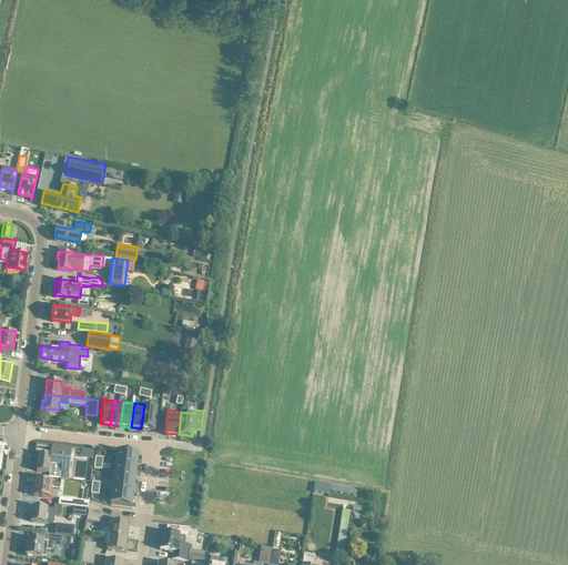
[(37,468),(37,470),(48,471),(48,474),(61,475),(66,476),(68,476),(69,471),(71,456),(72,446),(63,445),(52,443),(51,454),(39,452),(37,468)]
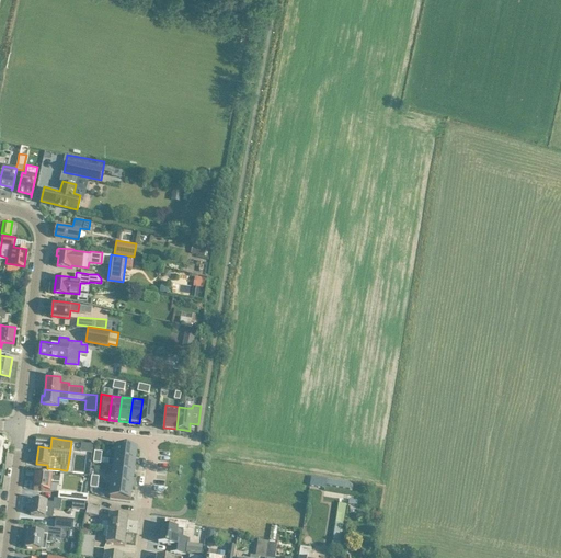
[(81,450),(92,451),(93,442),(81,441),(81,450)]
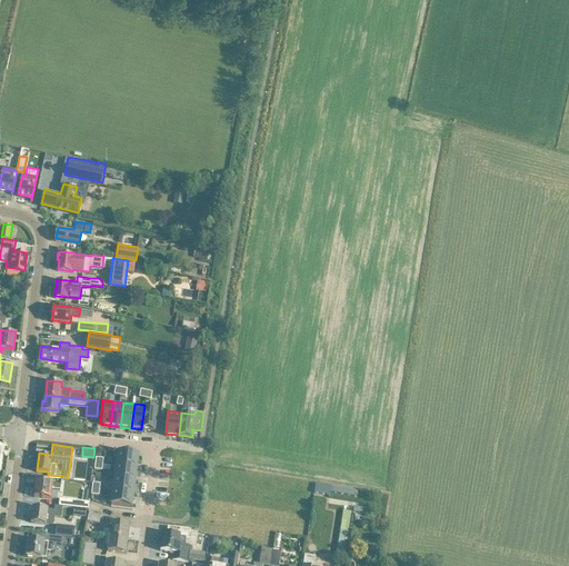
[(117,449),(116,463),(138,465),(139,452),(117,449)]
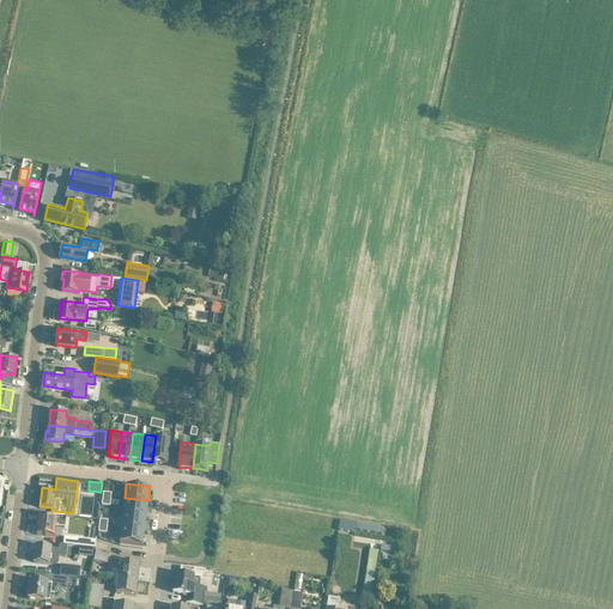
[(125,498),(122,512),(146,515),(149,500),(125,498)]
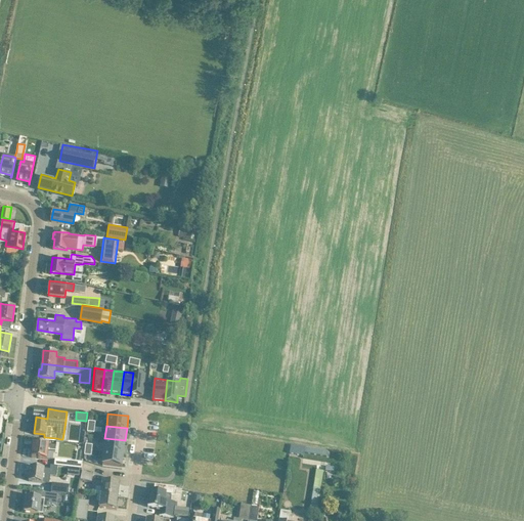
[(104,438),(103,450),(124,452),(125,440),(104,438)]
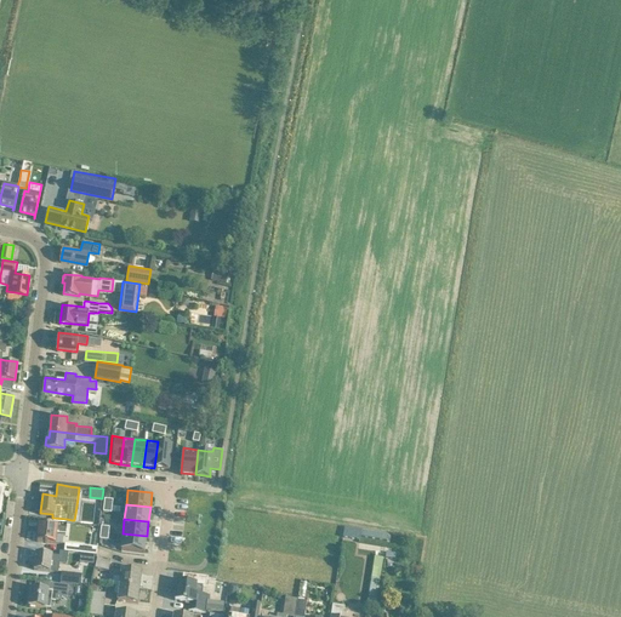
[(70,533),(70,525),(39,521),(38,531),(39,531),(39,538),(38,538),(36,540),(47,541),(56,542),(57,532),(70,533)]
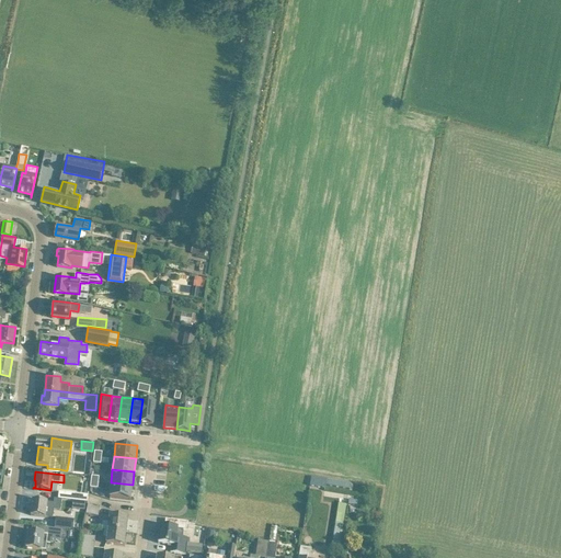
[(311,474),(309,482),(325,486),(327,479),(327,477),(311,474)]
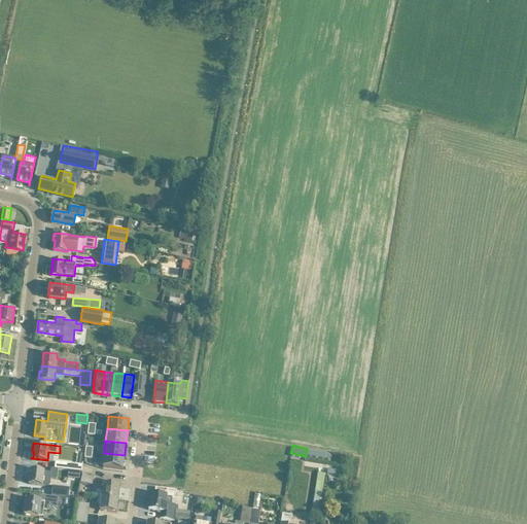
[(328,457),(329,452),(307,448),(307,450),(306,453),(328,457)]
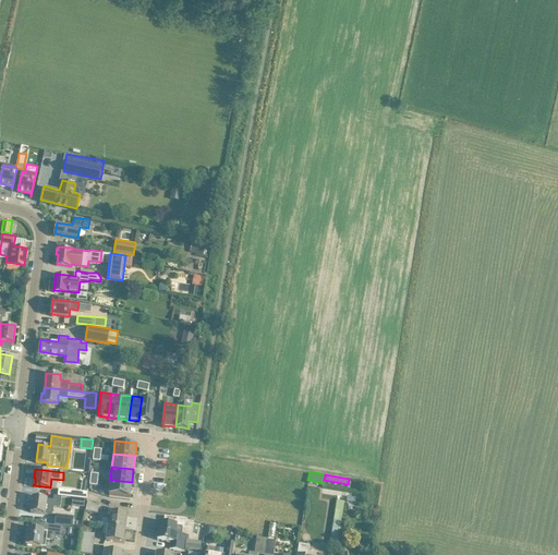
[(108,492),(108,493),(120,494),(130,495),(132,482),(110,480),(108,492)]
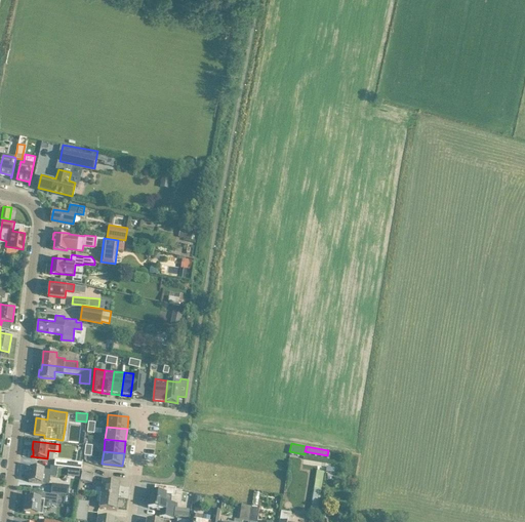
[(82,462),(81,460),(55,458),(54,465),(81,468),(82,462)]
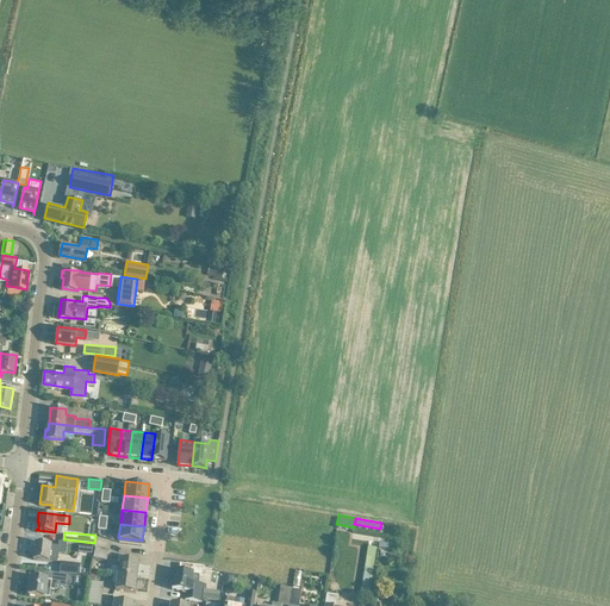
[(361,542),(354,589),(361,589),(360,592),(367,593),(368,593),(371,575),(372,575),(377,544),(377,539),(369,538),(368,543),(361,542)]
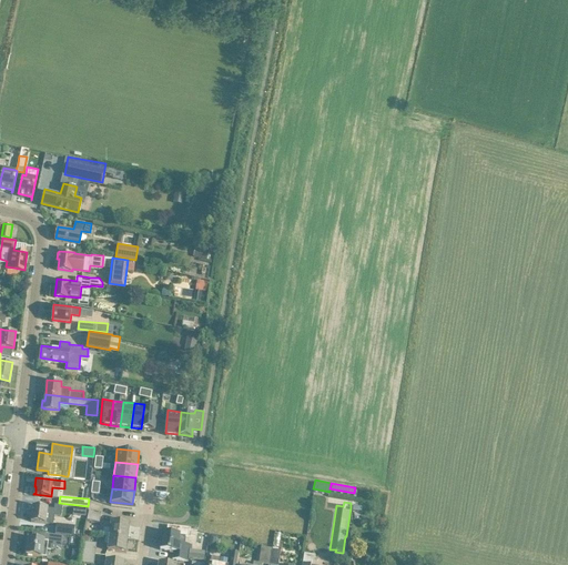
[(31,520),(46,521),(53,522),(54,513),(61,514),(62,503),(54,503),(53,507),(32,504),(31,520)]
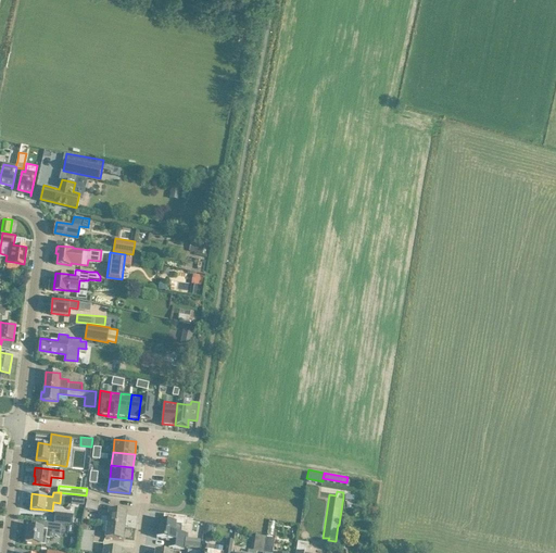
[(84,506),(97,510),(98,499),(86,497),(84,506)]
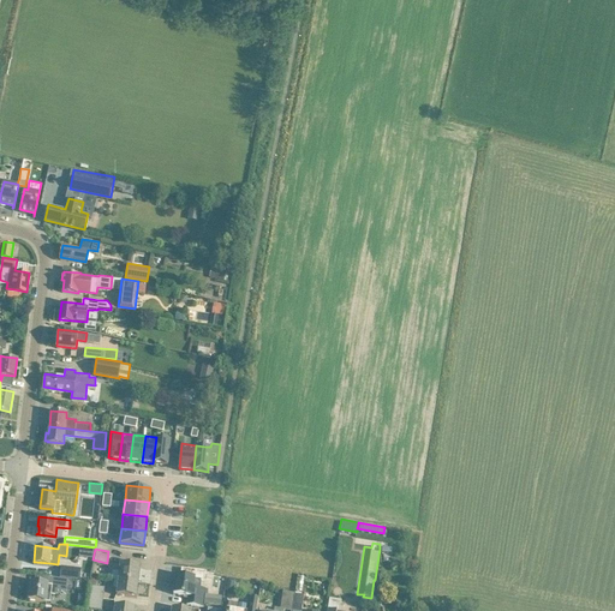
[(112,569),(112,576),(138,580),(139,565),(141,565),(141,564),(119,562),(119,569),(112,569)]
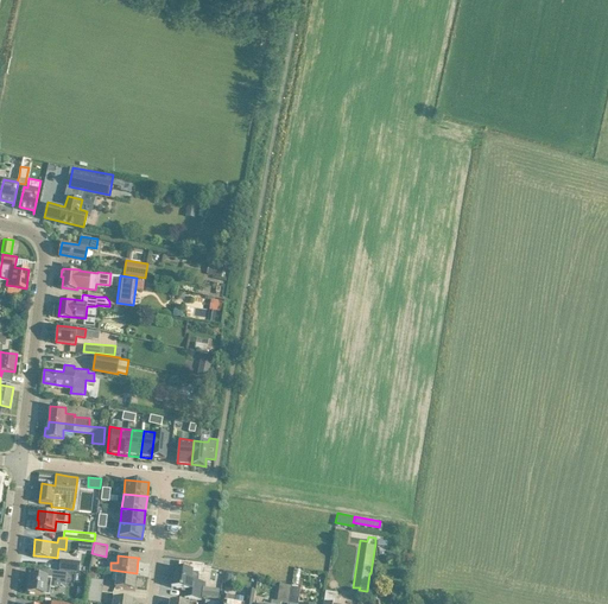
[(58,568),(68,570),(71,570),(78,571),(80,560),(59,558),(58,568)]
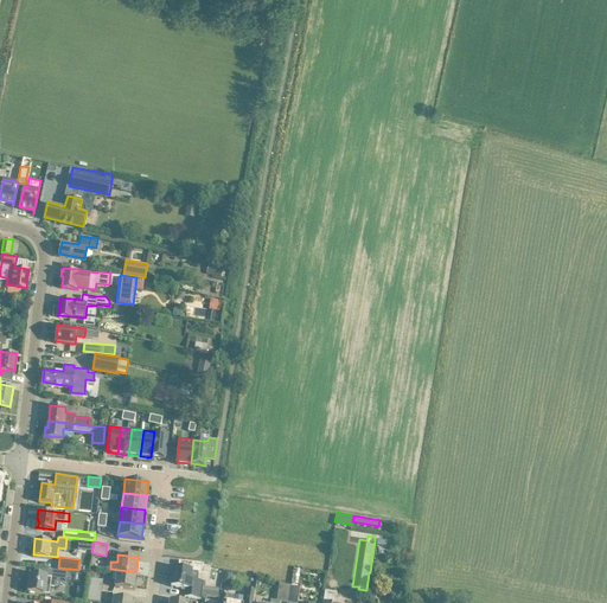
[(173,566),(171,584),(185,587),(184,595),(191,595),(200,596),(203,578),(198,578),(199,570),(202,570),(203,562),(181,559),(179,560),(178,566),(173,566)]
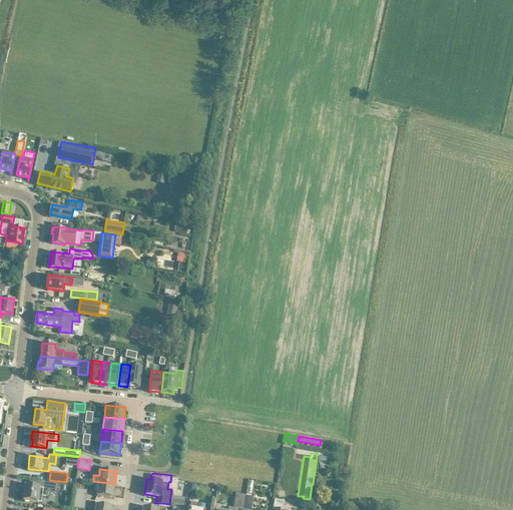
[(26,485),(24,499),(34,500),(37,501),(38,495),(39,493),(48,494),(48,490),(54,491),(55,491),(56,486),(60,487),(60,481),(57,481),(57,482),(49,481),(41,480),(40,486),(36,486),(26,485)]
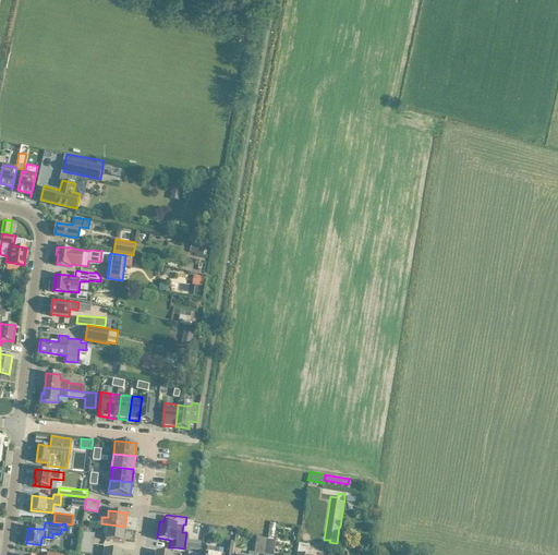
[(123,540),(125,527),(101,523),(101,525),(105,525),(104,532),(106,532),(105,538),(124,541),(124,540),(123,540)]
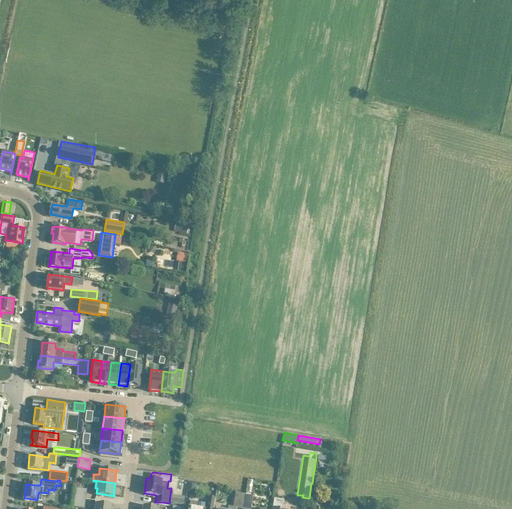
[(87,487),(76,486),(75,496),(85,497),(87,487)]
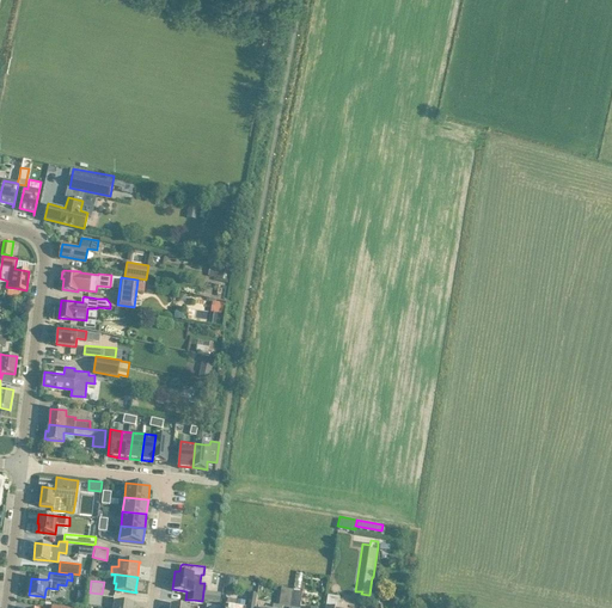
[(281,607),(282,605),(289,606),(293,588),(281,587),(279,603),(274,603),(271,607),(262,607),(281,607)]
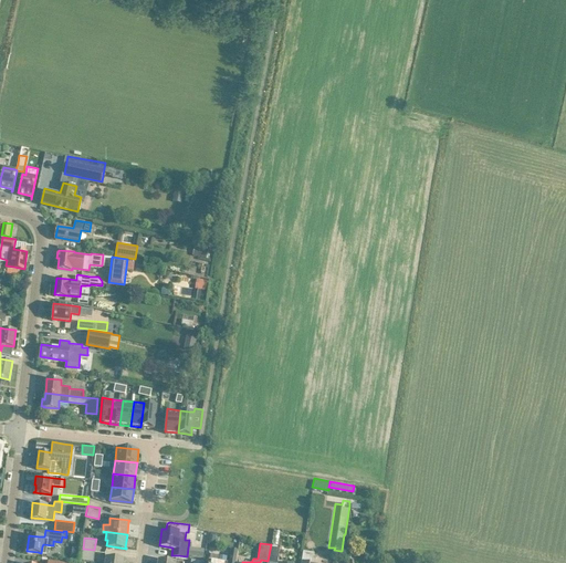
[(271,545),(269,561),(278,562),(280,546),(271,545)]
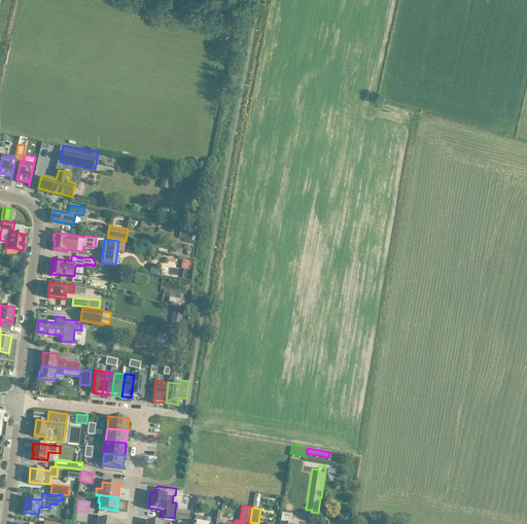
[(86,521),(88,512),(77,511),(76,519),(86,521)]
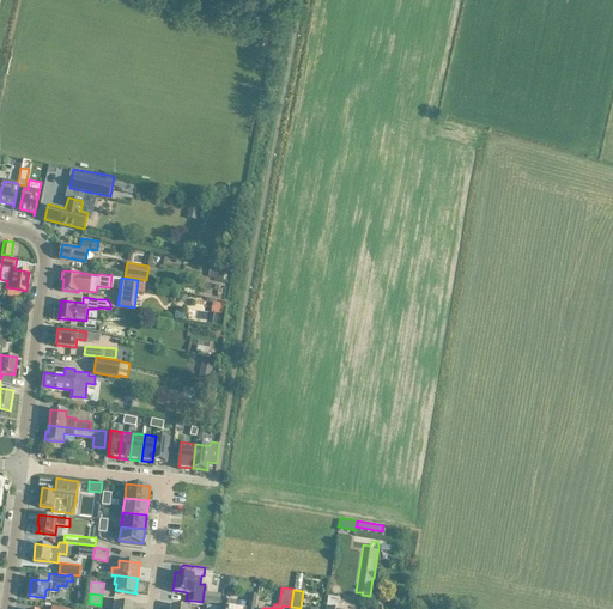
[(204,594),(202,601),(219,603),(220,595),(204,594)]
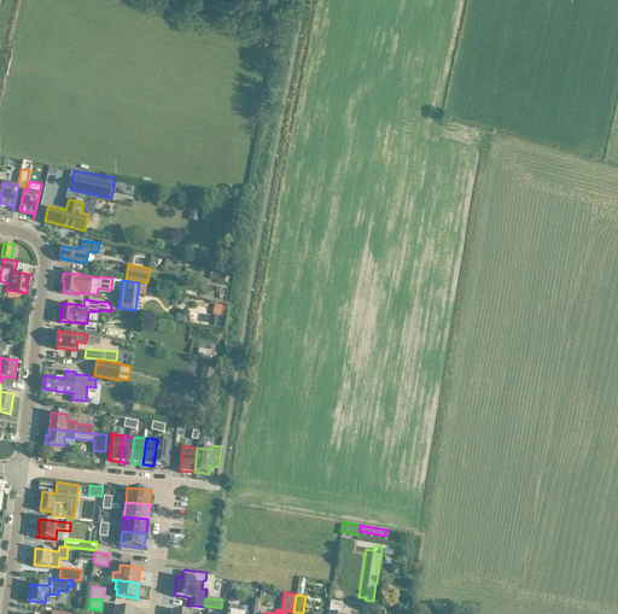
[(228,613),(256,613),(258,600),(251,598),(250,606),(240,604),(231,603),(228,613)]
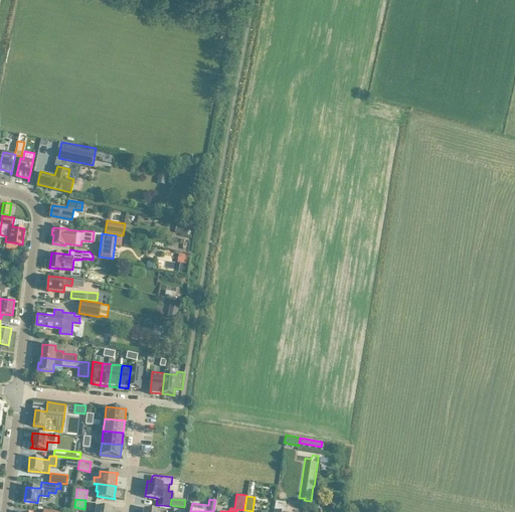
[(289,511),(290,511),(284,510),(286,501),(276,500),(274,511),(289,511)]
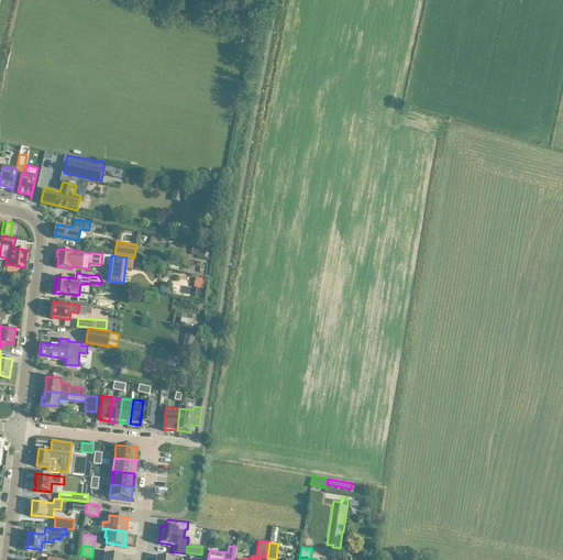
[(55,549),(54,557),(76,558),(76,550),(55,549)]
